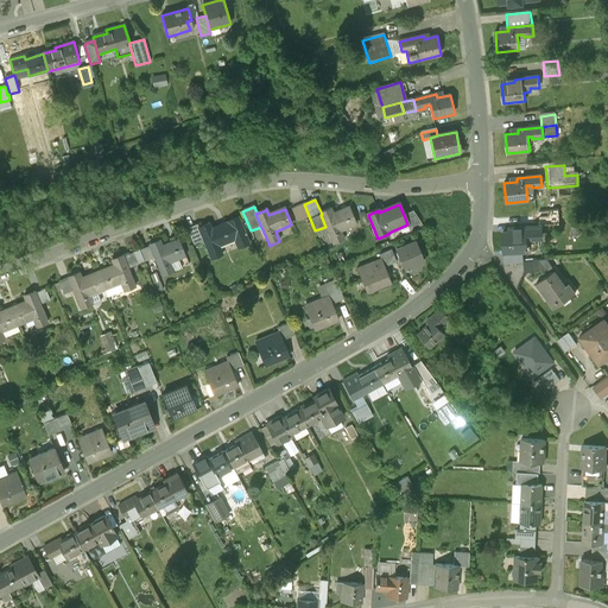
[(322,214),(321,215),(325,227),(333,246),(343,241),(340,232),(356,226),(349,209),(333,215),(331,210),(322,214)]
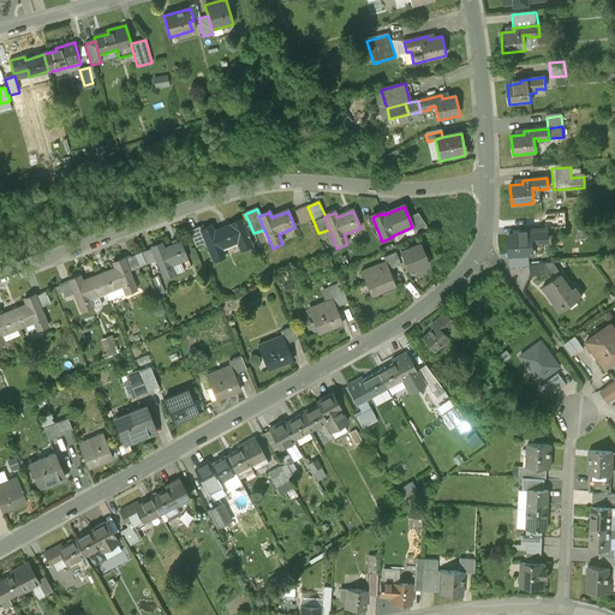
[(418,214),(408,218),(412,227),(413,231),(427,226),(418,214)]
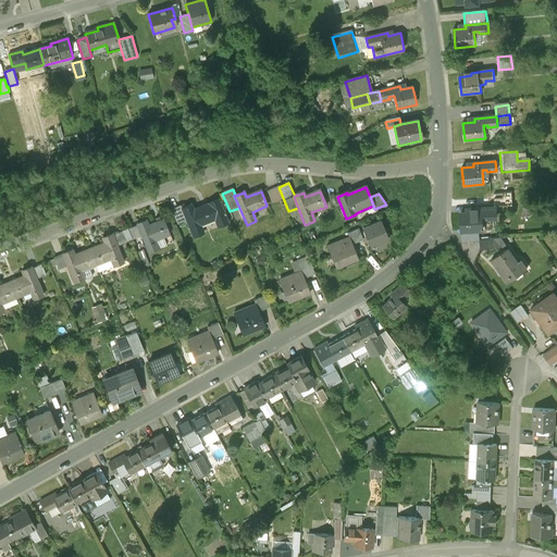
[(193,206),(183,210),(187,221),(195,238),(203,235),(200,225),(215,220),(209,205),(195,211),(193,206)]
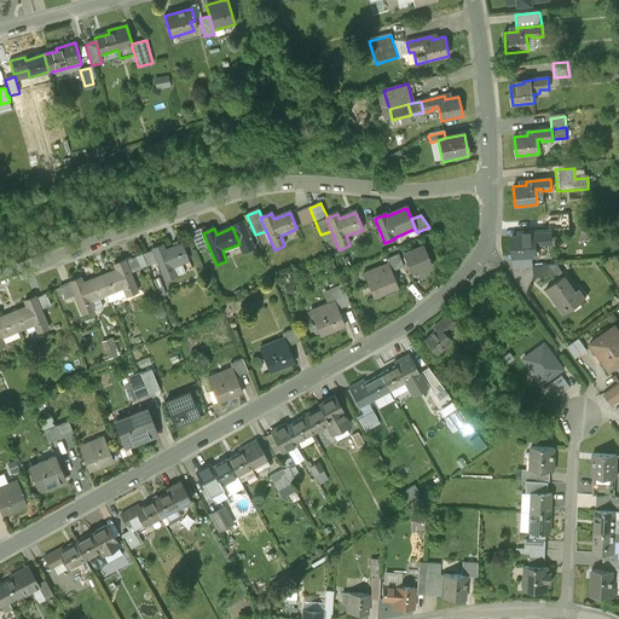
[(514,259),(534,256),(534,242),(541,242),(541,244),(551,243),(550,232),(525,233),(526,237),(512,238),(514,259)]
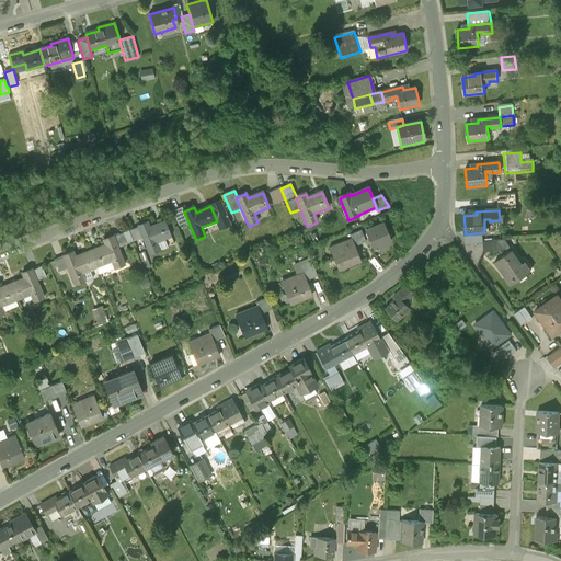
[(179,227),(189,222),(184,212),(174,216),(179,227)]
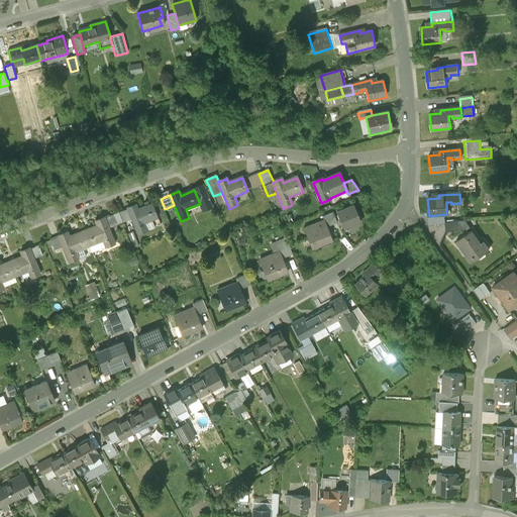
[(136,206),(127,209),(127,210),(131,219),(138,236),(147,232),(143,224),(151,221),(158,218),(152,205),(138,210),(136,206)]
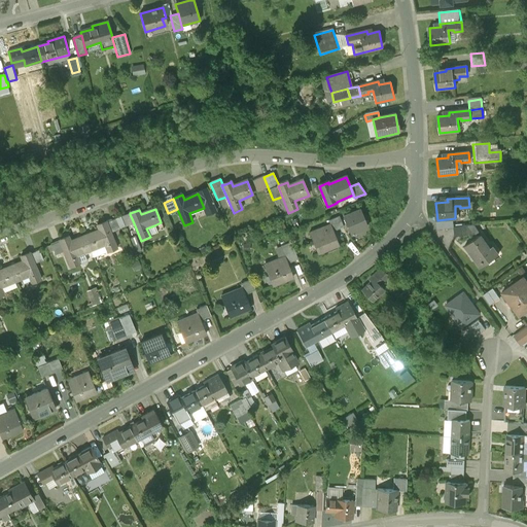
[(359,210),(344,216),(351,235),(367,229),(359,210)]
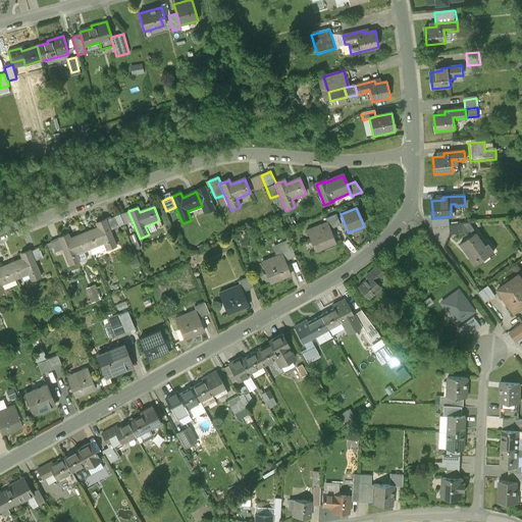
[(124,225),(133,221),(128,212),(120,215),(124,225)]
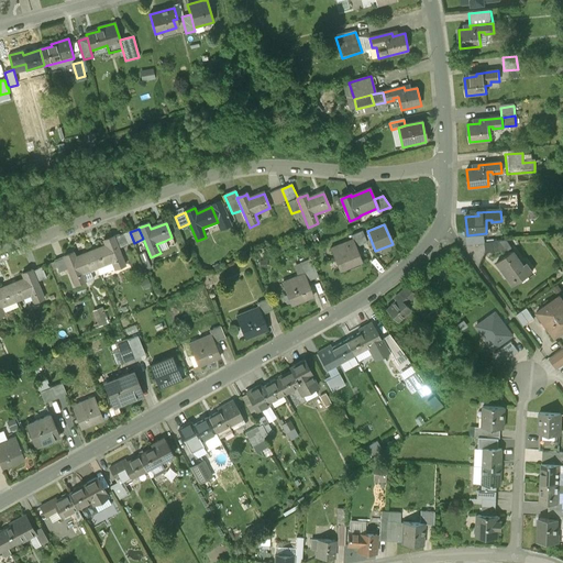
[(353,241),(356,249),(367,243),(363,232),(351,236),(353,241)]
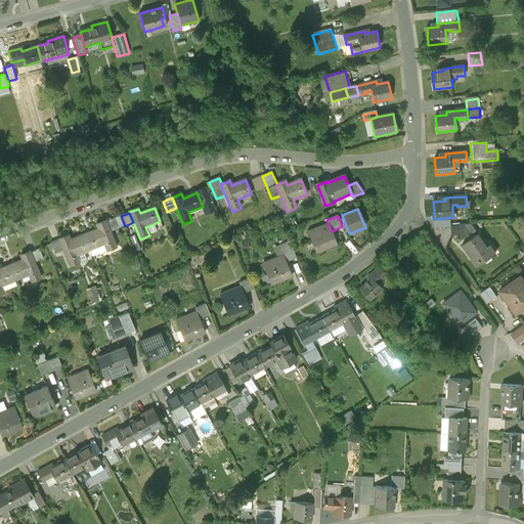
[(105,222),(110,232),(120,228),(116,218),(105,222)]
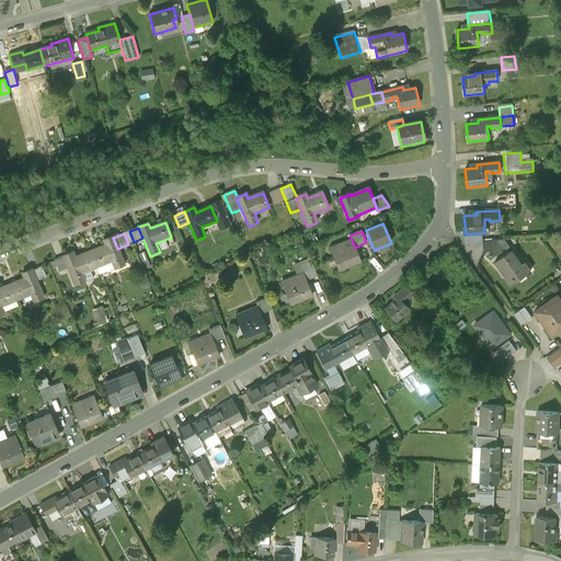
[(106,245),(90,252),(96,267),(112,261),(116,270),(125,266),(117,249),(113,238),(113,237),(104,241),(106,245)]
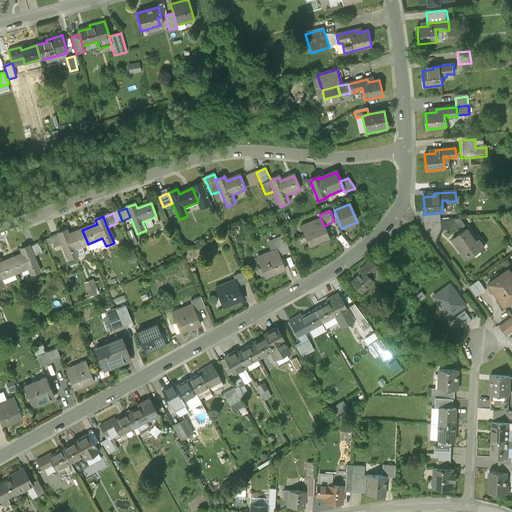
[(142,222),(146,230),(154,227),(150,219),(142,222)]
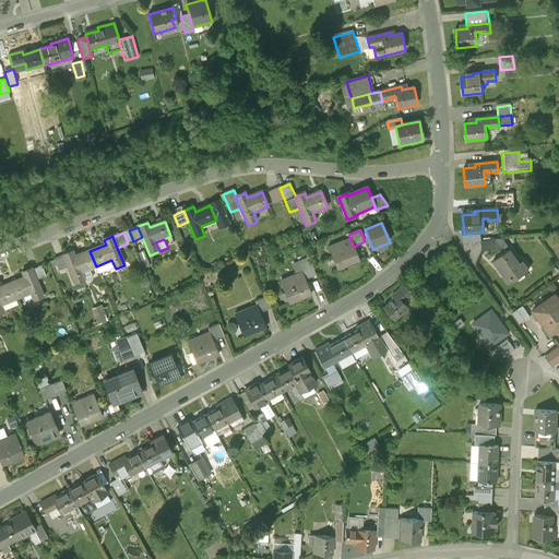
[(351,239),(328,248),(333,259),(335,259),(339,269),(336,269),(337,271),(359,261),(359,260),(358,260),(355,251),(356,251),(354,247),(351,239)]
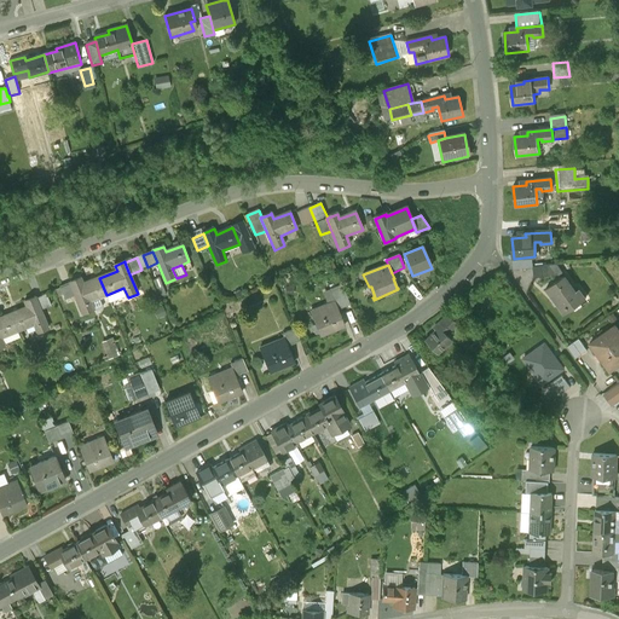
[(534,278),(560,277),(562,273),(556,265),(533,267),(534,278)]
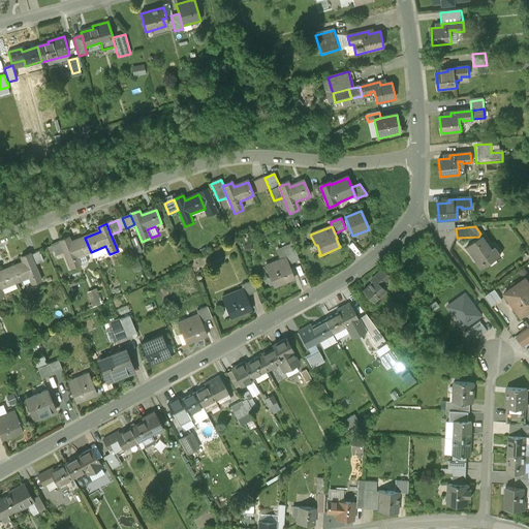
[(481,237),(467,248),(483,270),(500,256),(494,248),(492,250),(481,237)]
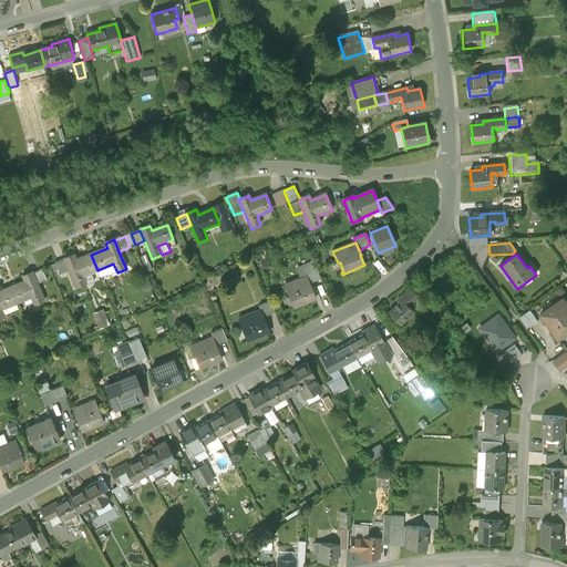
[(64,260),(69,271),(76,289),(86,285),(82,276),(98,270),(91,255),(76,261),(74,256),(64,260)]
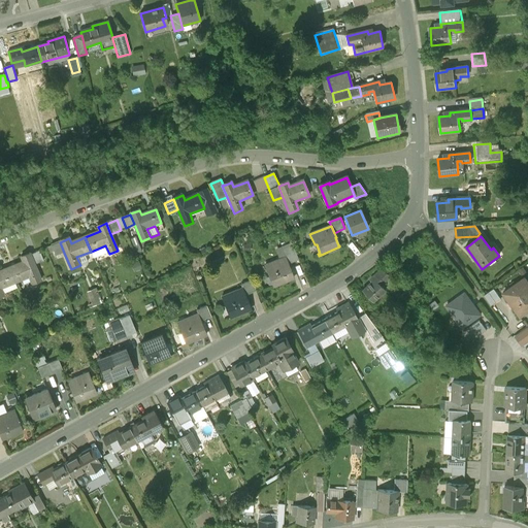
[(136,238),(131,240),(136,255),(142,253),(136,238)]
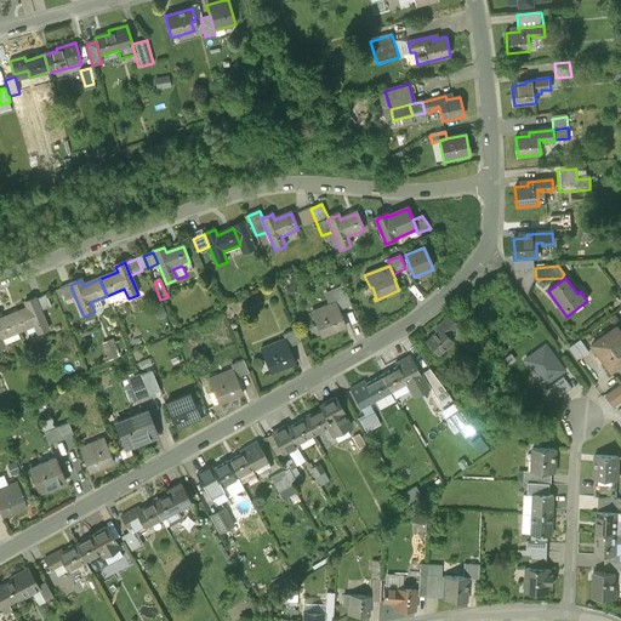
[(64,301),(75,297),(70,285),(61,290),(64,301)]
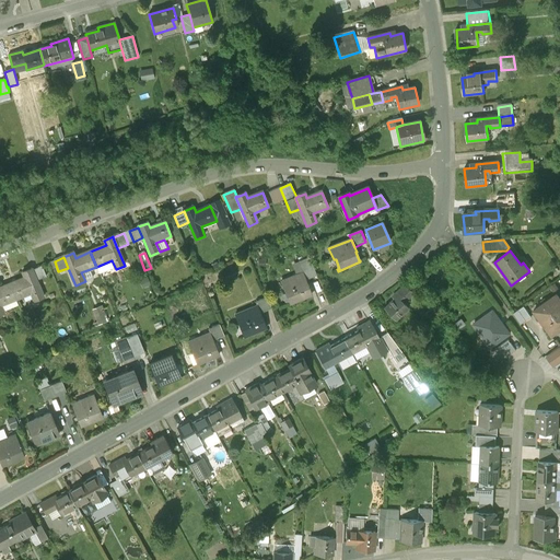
[(299,263),(303,273),(305,281),(317,276),(310,258),(299,263)]
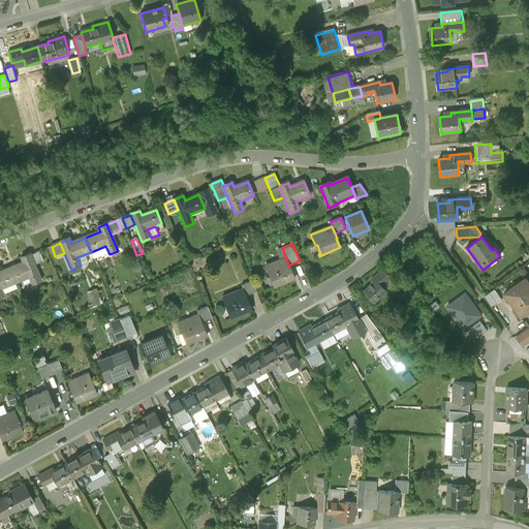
[(30,256),(34,266),(43,261),(39,252),(30,256)]
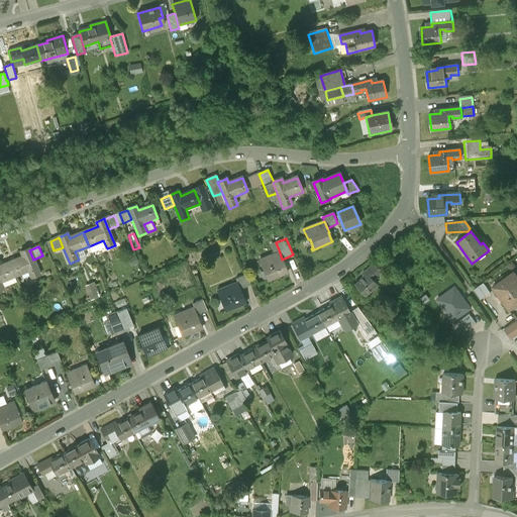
[(22,257),(9,264),(14,277),(28,272),(32,280),(40,276),(33,260),(29,250),(29,249),(20,252),(22,257)]
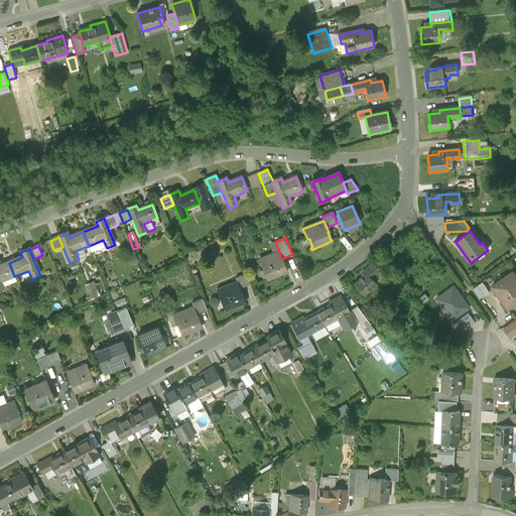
[(279,252),(259,261),(263,270),(264,270),(269,279),(286,272),(283,263),(281,259),(279,252)]
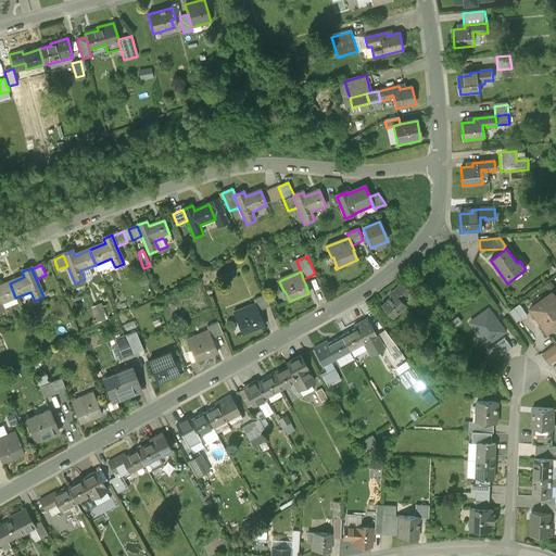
[(402,282),(392,292),(401,301),(411,292),(402,282)]
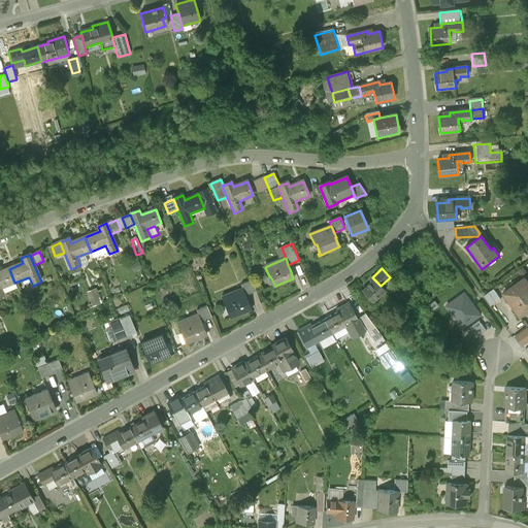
[(0,299),(4,297),(0,289),(14,283),(9,269),(0,272),(0,299)]
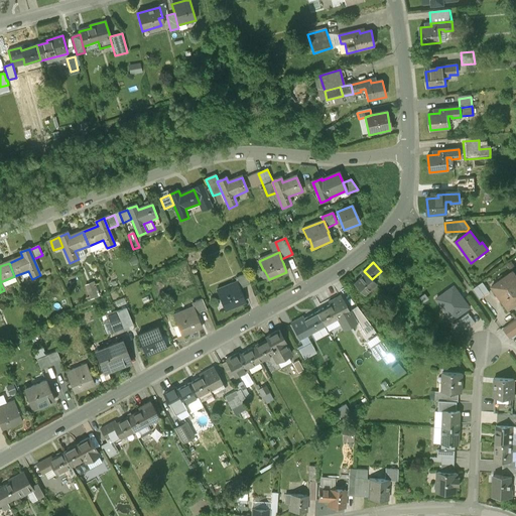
[(365,273),(354,284),(364,295),(376,284),(372,279),(364,271),(365,273)]
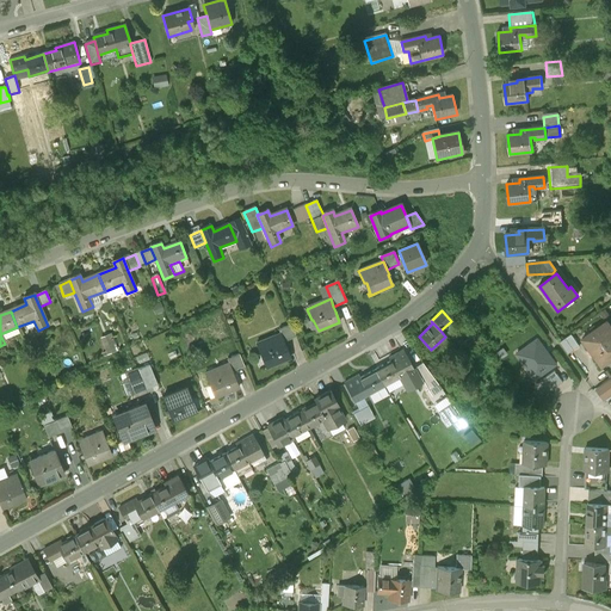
[(610,328),(606,322),(582,340),(602,368),(610,360),(610,328)]
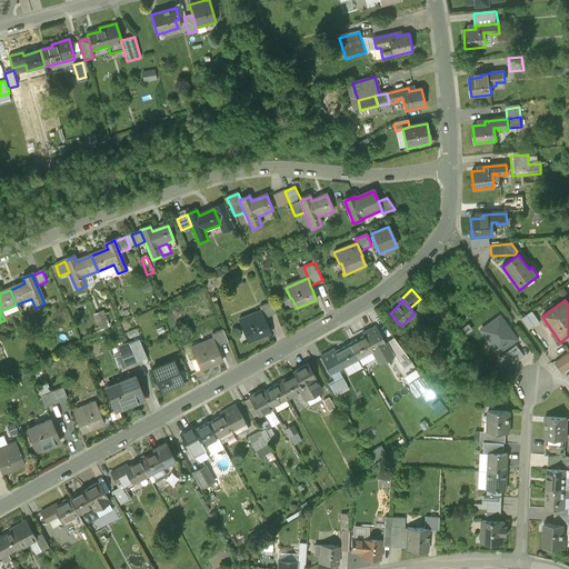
[(259,308),(261,311),(263,319),(276,313),(271,302),(259,308)]
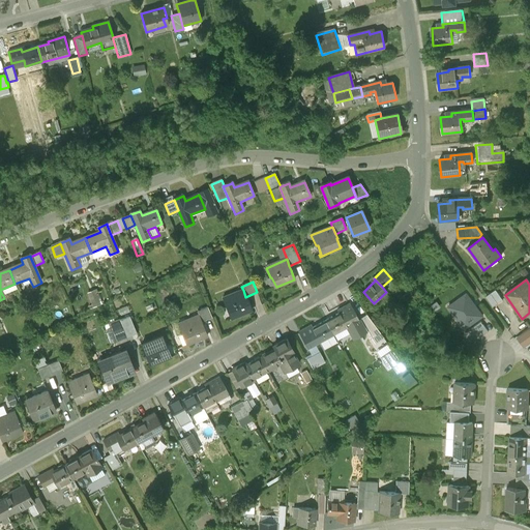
[(95,307),(105,303),(99,289),(89,293),(95,307)]
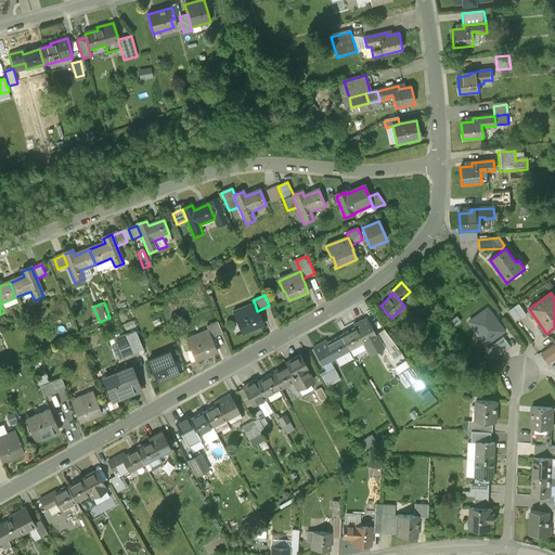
[(420,312),(430,324),(441,313),(431,302),(420,312)]
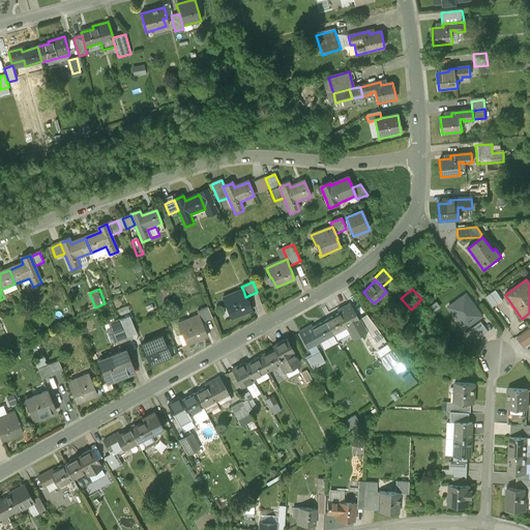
[(243,290),(222,299),(227,310),(228,308),(233,319),(251,311),(247,302),(245,297),(243,290)]
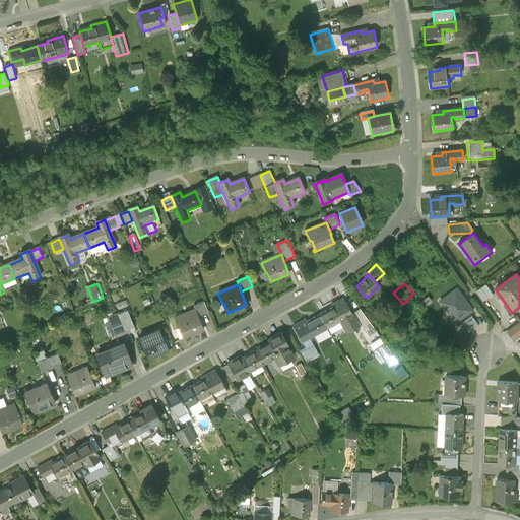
[(476,293),(483,303),(493,296),(485,285),(476,293)]
